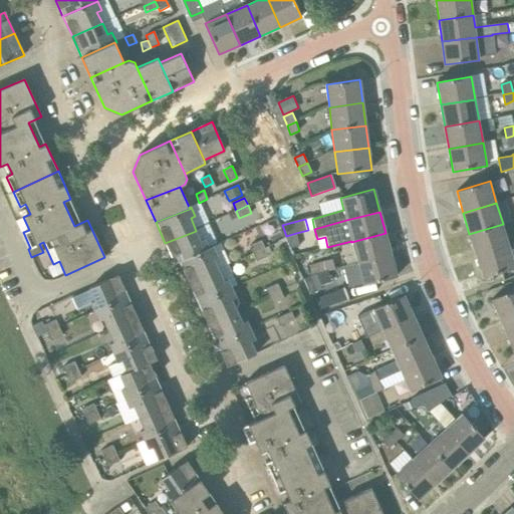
[(476,256),(509,246),(503,224),(469,234),(476,256)]
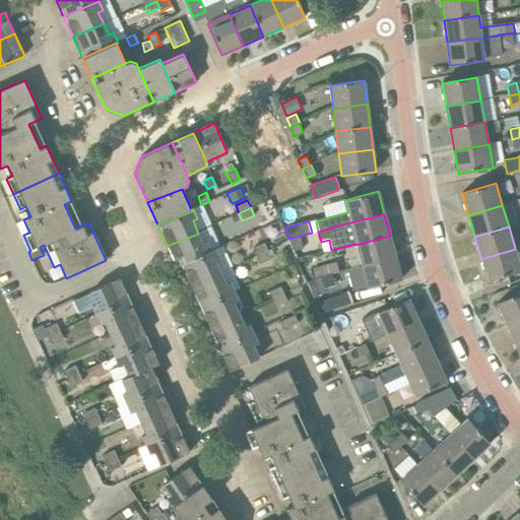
[(181,265),(212,251),(211,250),(207,241),(202,243),(198,234),(167,246),(177,267),(182,265),(181,265)]
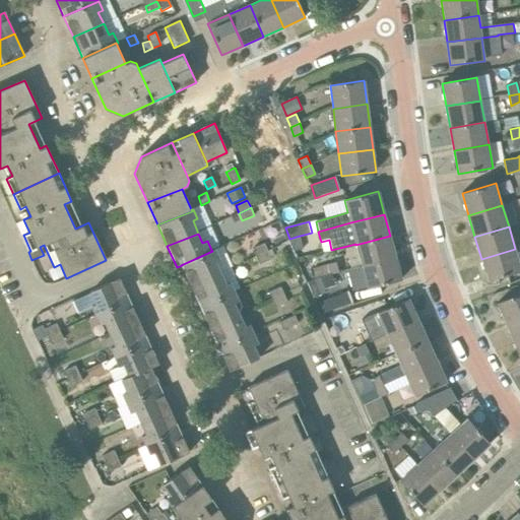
[(303,249),(300,236),(288,240),(294,251),(303,249)]
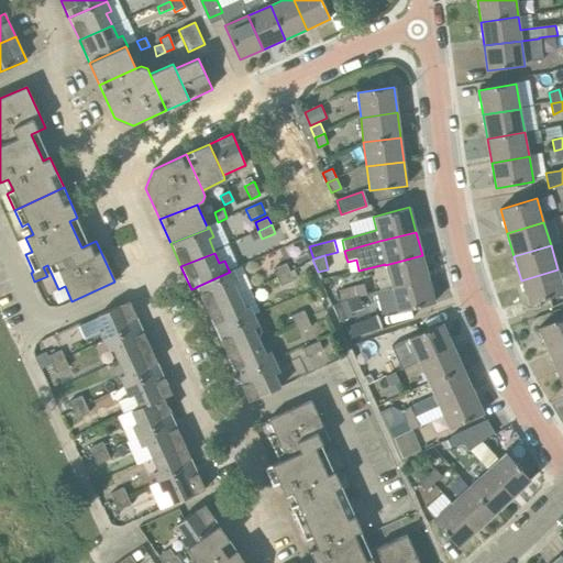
[(392,288),(428,278),(422,255),(385,265),(392,288)]
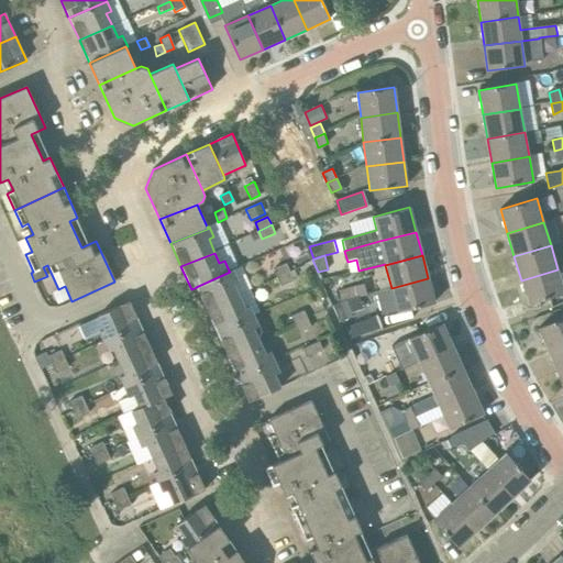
[(274,269),(277,278),(290,272),(286,263),(274,269)]
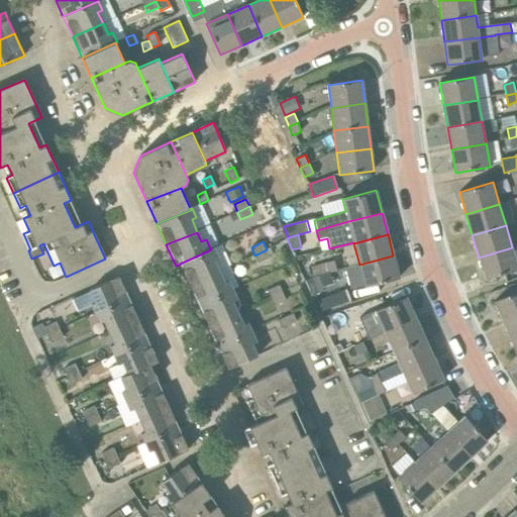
[(181,264),(190,285),(220,272),(215,260),(219,257),(215,246),(210,248),(211,249),(180,264),(181,264)]
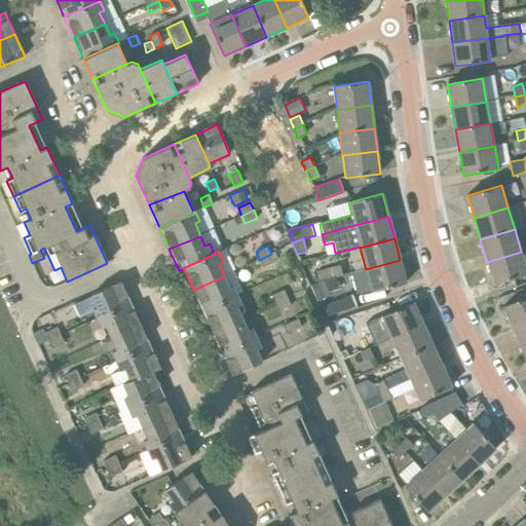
[(493,285),(525,274),(525,267),(521,252),(487,262),(493,285)]
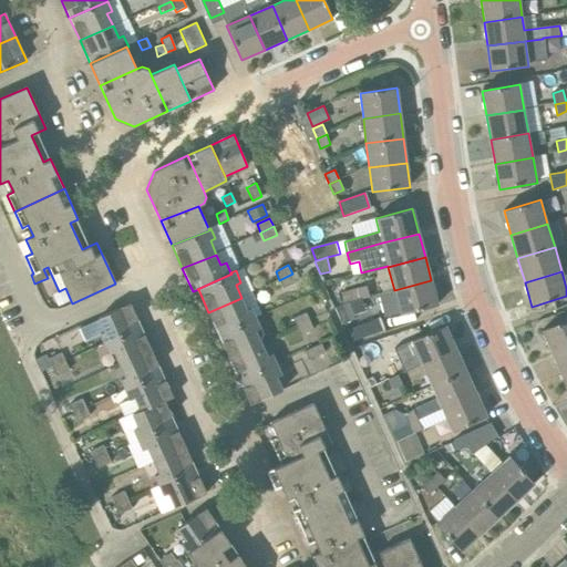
[(292,274),(279,280),(282,289),(296,282),(292,274)]
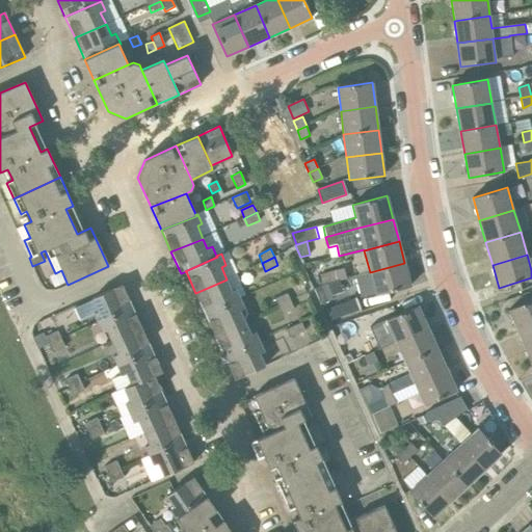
[(404,263),(370,272),(355,275),(362,296),(375,293),(400,287),(401,289),(410,287),(404,263)]
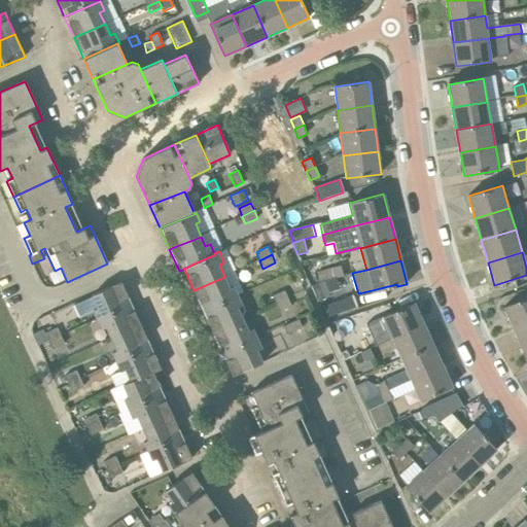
[(323,281),(344,276),(341,266),(317,272),(319,282),(323,281)]
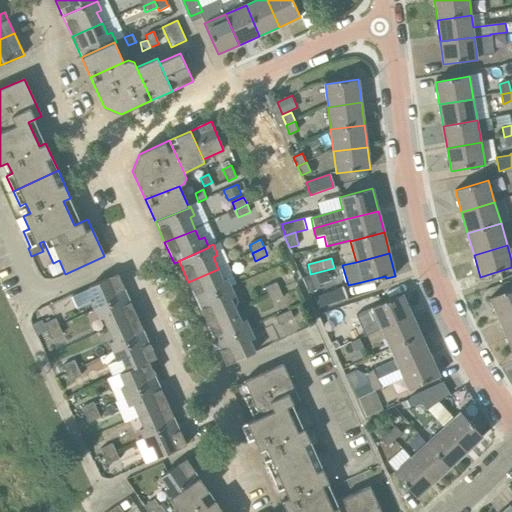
[(197,303),(232,287),(227,277),(223,279),(218,269),(188,282),(197,303)]
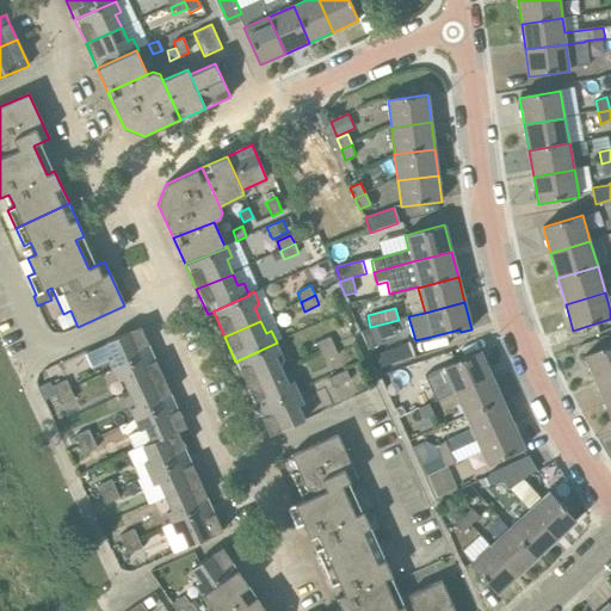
[(368,349),(382,343),(375,326),(370,327),(360,332),(368,349)]
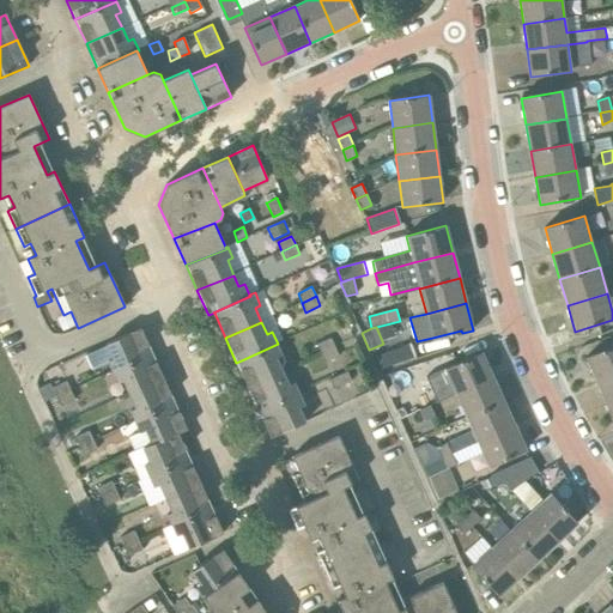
[(113,371),(152,353),(141,328),(107,344),(91,351),(103,376),(113,371)]
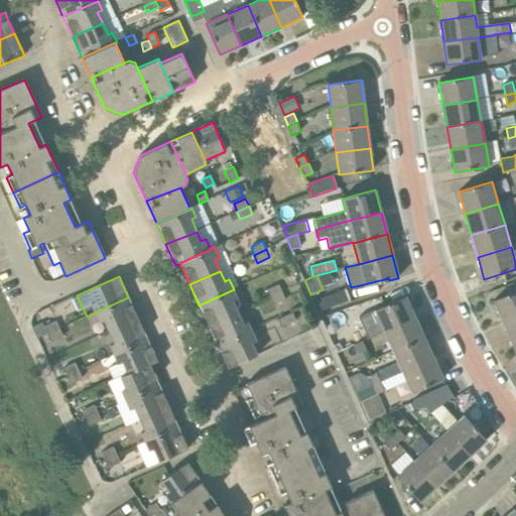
[(266,290),(270,298),(282,292),(278,285),(266,290)]
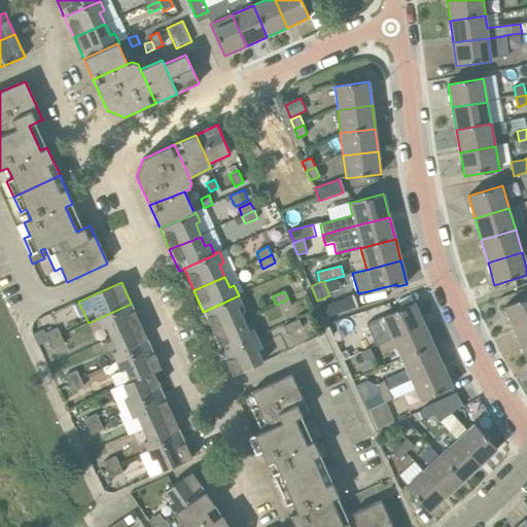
[(213,332),(244,319),(239,308),(243,306),(239,295),(203,312),(213,332)]
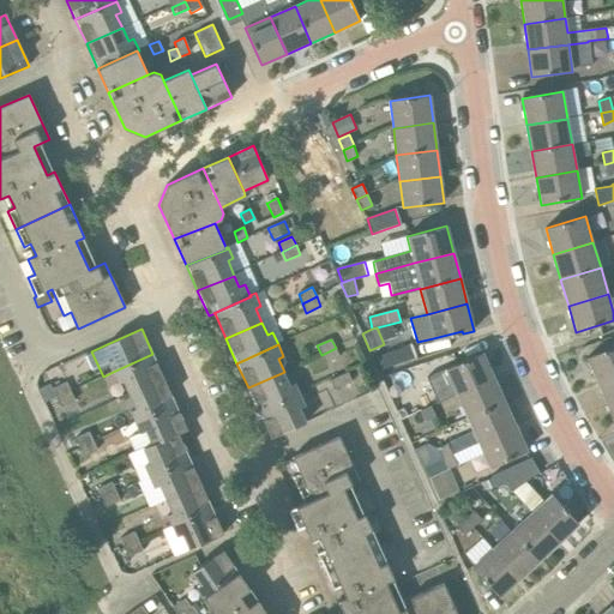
[(384,369),(416,359),(411,344),(379,356),(384,369)]
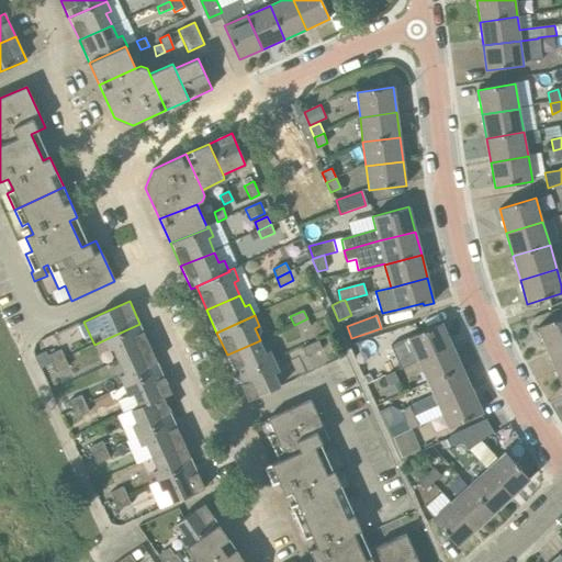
[(548,351),(561,345),(561,316),(538,327),(548,351)]
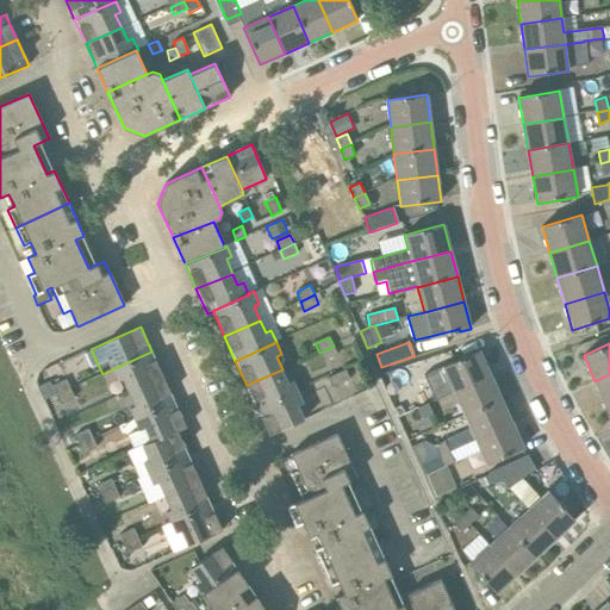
[(334,346),(319,353),(323,361),(337,355),(334,346)]
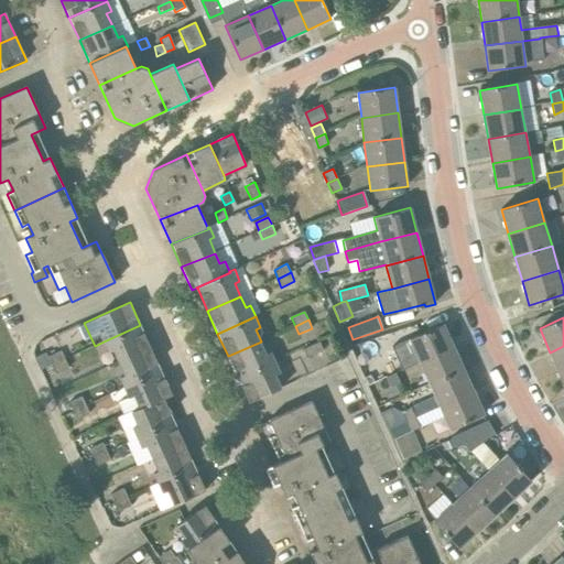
[(420,361),(453,347),(443,324),(434,328),(433,326),(408,337),(420,361)]
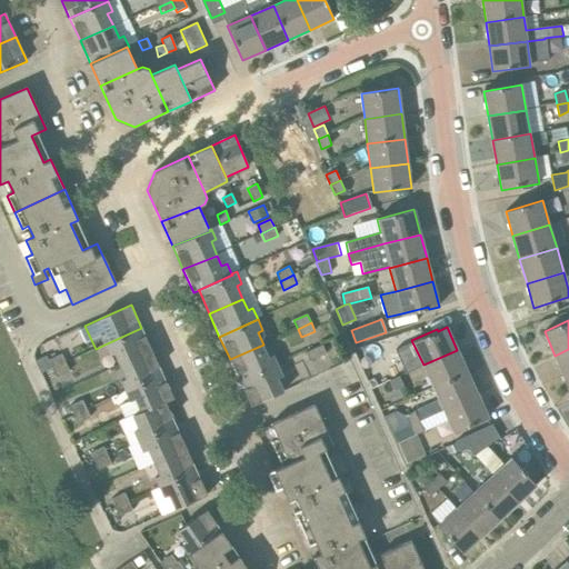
[(119,366),(152,351),(141,328),(105,345),(110,355),(113,353),(119,366)]
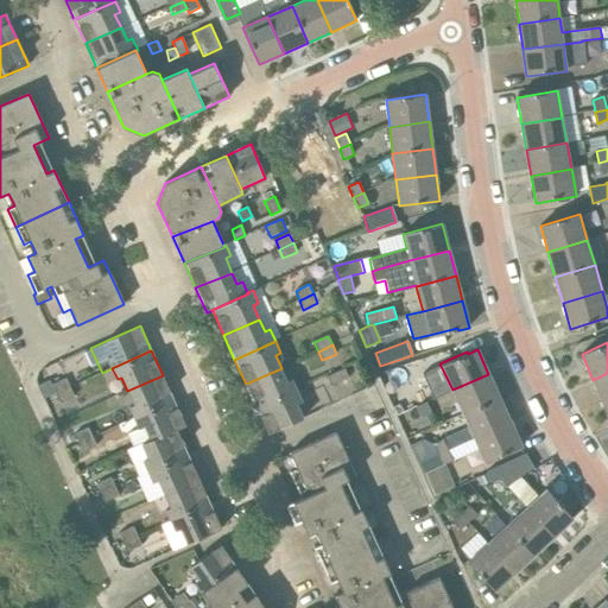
[(296,391),(293,386),(290,380),(287,381),(282,368),(246,384),(257,409),(296,391)]
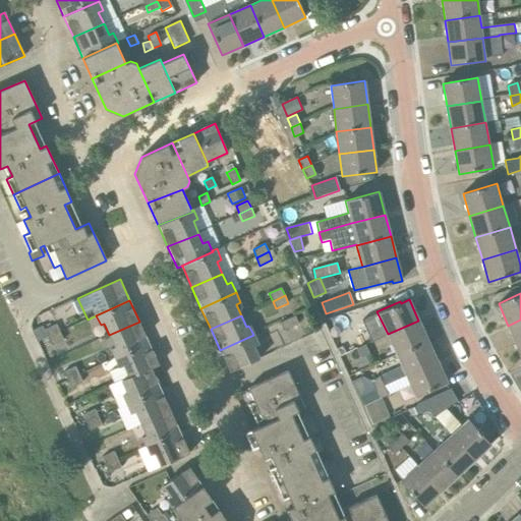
[(283,331),(298,324),(294,315),(279,323),(283,331)]
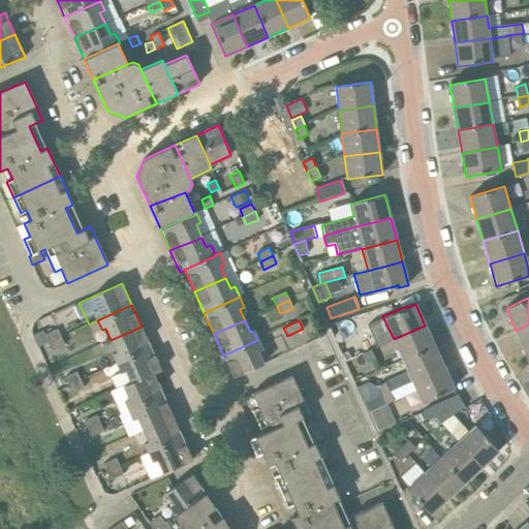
[(524,351),(528,348),(528,324),(516,331),(524,351)]
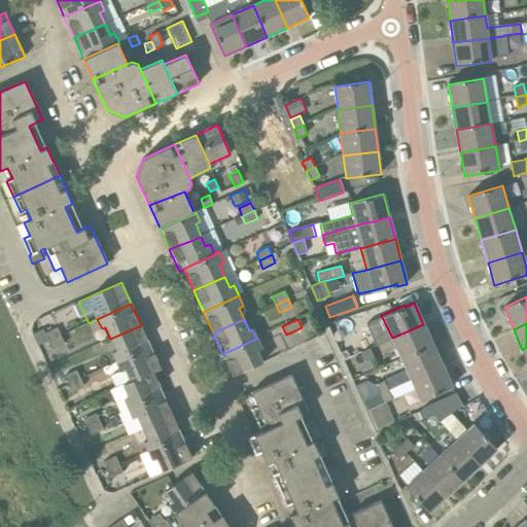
[(401,359),(433,345),(423,324),(392,338),(391,339),(401,359)]
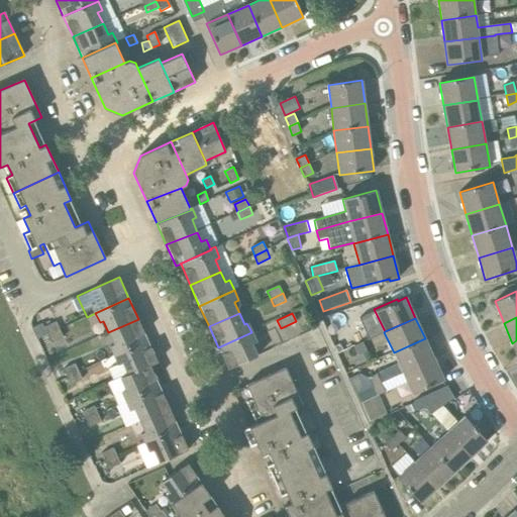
[(113,355),(147,340),(138,319),(108,332),(113,344),(109,346),(113,355)]
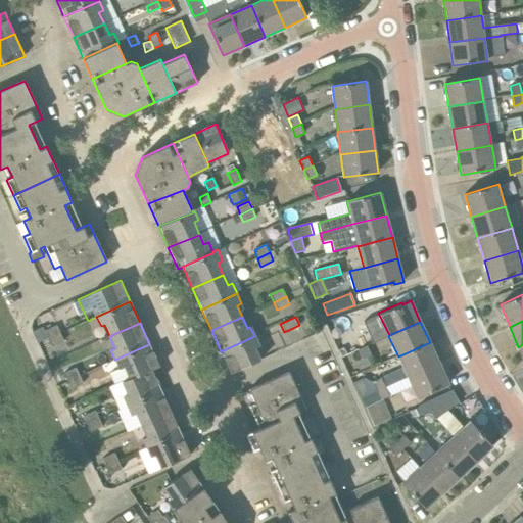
[(38,343),(48,339),(60,333),(56,326),(45,331),(34,336),(38,343)]
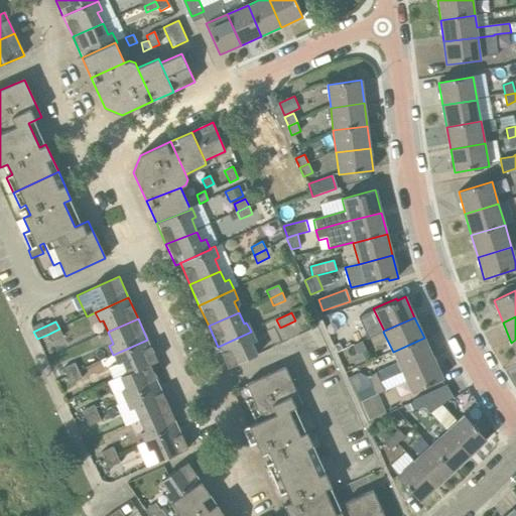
[(59,329),(47,335),(51,343),(63,337),(59,329)]
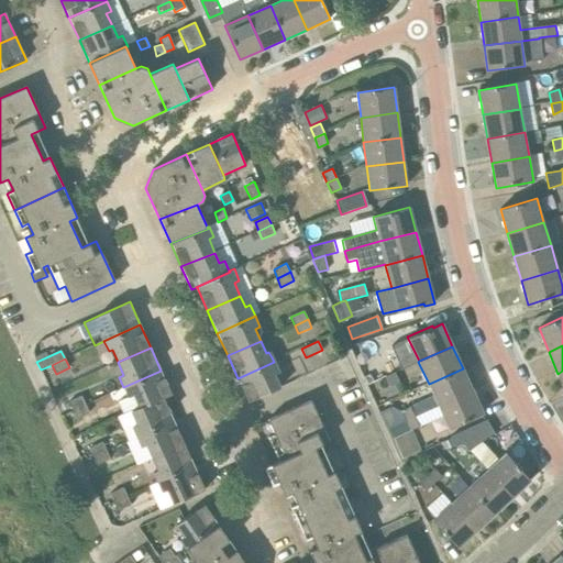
[(274,362),(238,378),(249,403),(279,387),(273,374),(278,372),(274,362)]
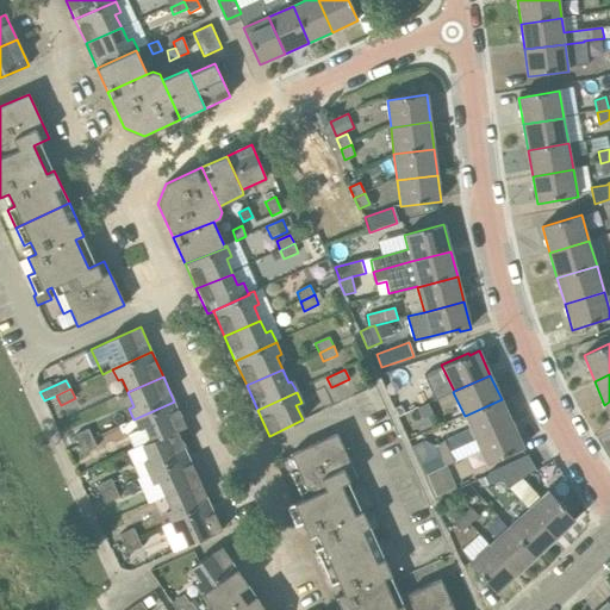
[(470,429),(435,446),(440,456),(512,423),(502,399),(465,416),(470,429)]
